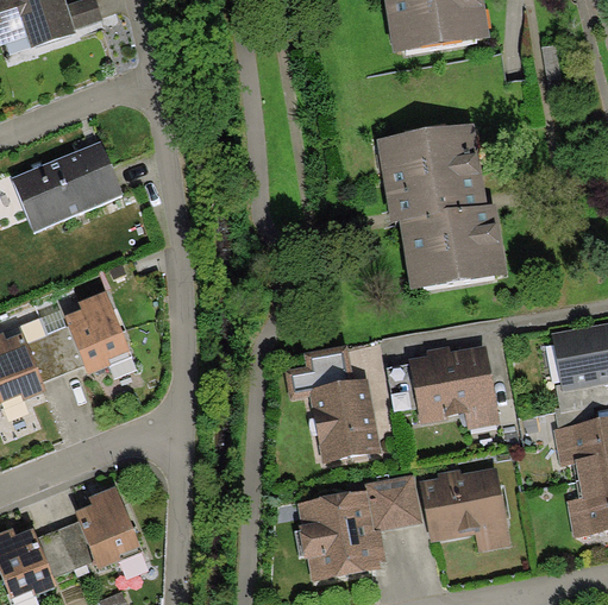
[(0,42),(26,35),(30,46),(75,32),(74,26),(66,2),(64,0),(0,0),(0,42)]
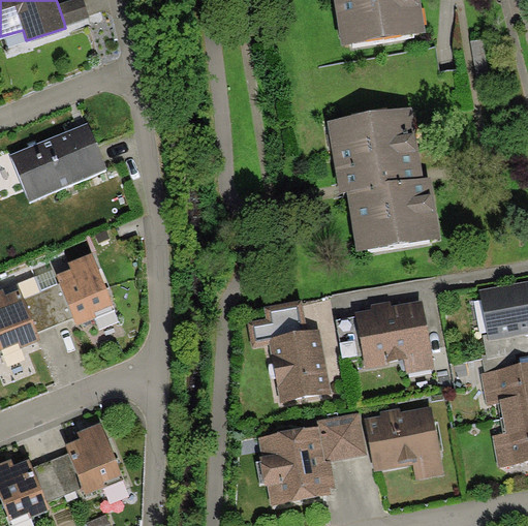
[(63,0),(57,2),(64,23),(88,14),(83,0),(63,0)]
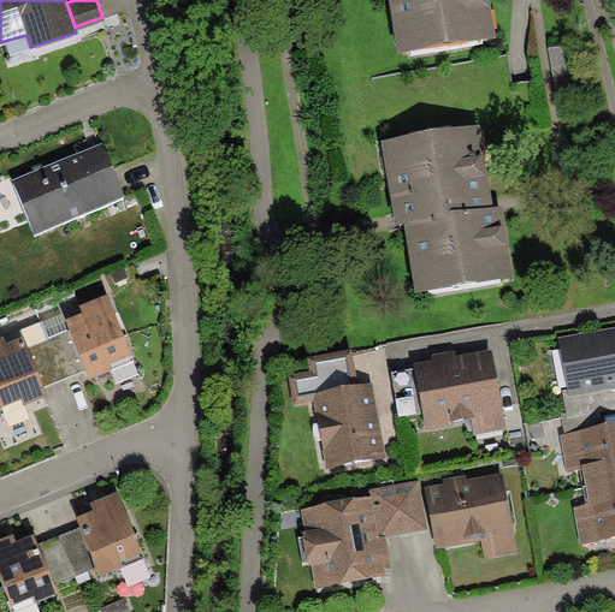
[(388,0),(396,53),(495,37),(489,0),(388,0)]
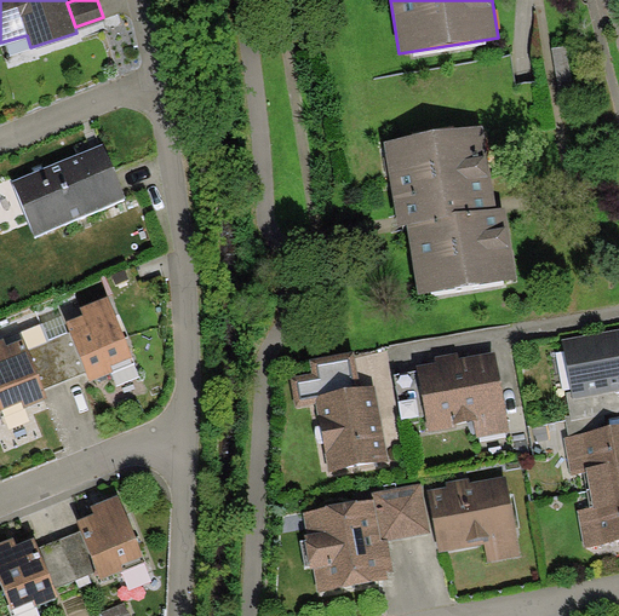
[(482,125),(383,140),(397,226),(406,225),(417,295),(516,278),(505,207),(497,208),(482,125)]
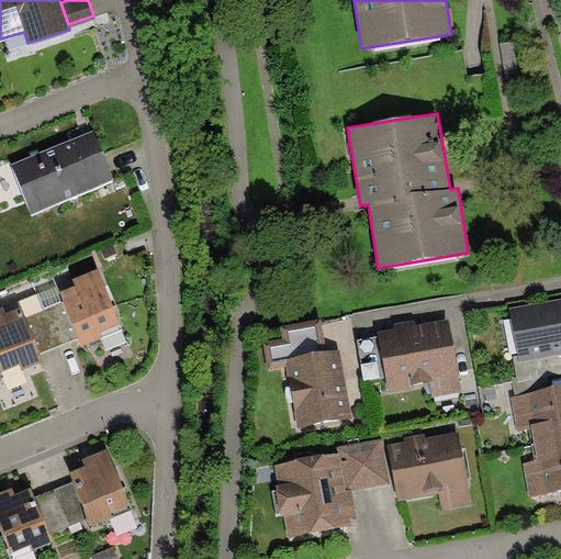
[(31,213),(113,179),(92,130),(11,163),(31,213)]
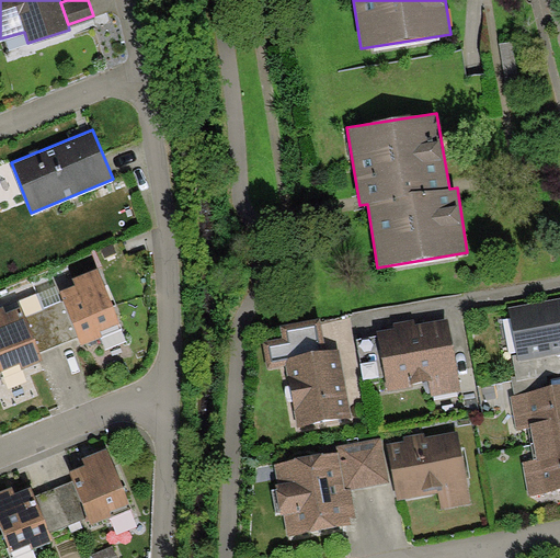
[(73,285),(59,291),(61,298),(77,336),(80,343),(121,327),(98,268),(71,277),(73,285)]
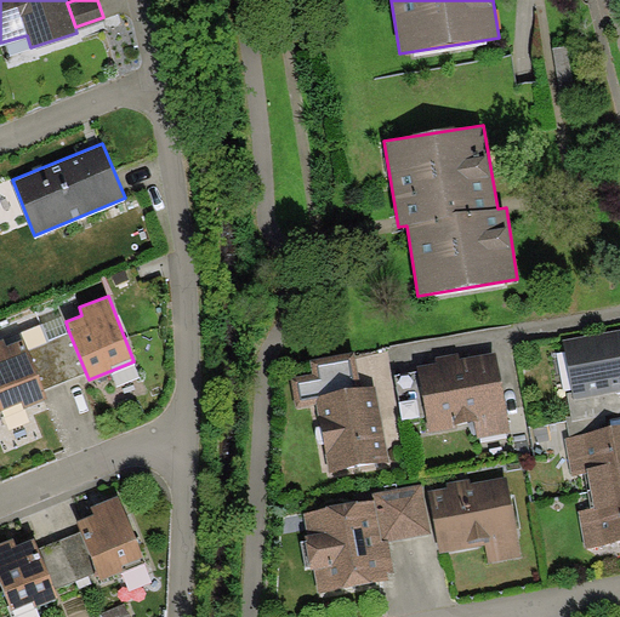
[(572,390),(573,398),(619,388),(619,327),(562,338),(572,390)]
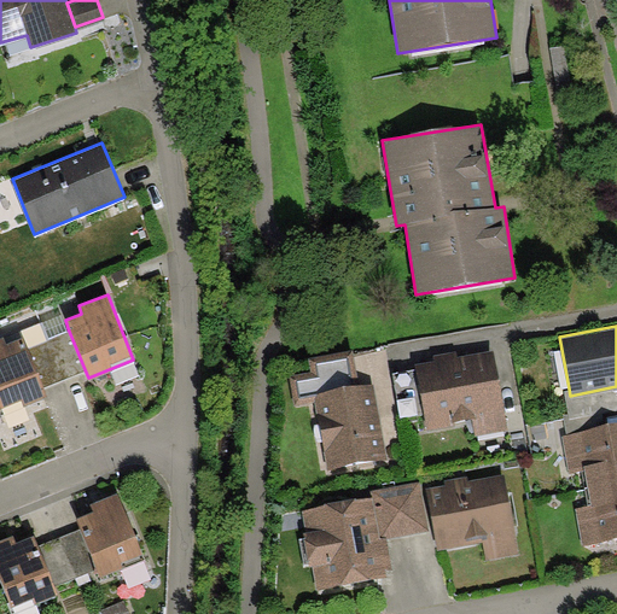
[(44,328),(22,337),(42,385),(85,369),(68,328),(47,337),(44,328)]
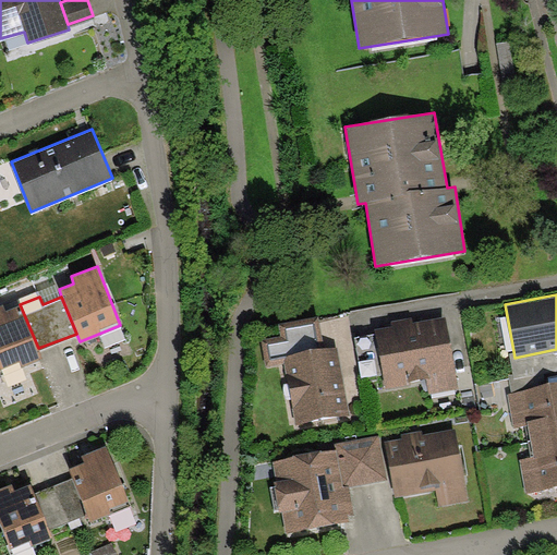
[(38,348),(20,304),(7,311),(3,303),(0,304),(0,370),(19,362),(21,366),(43,358),(38,348)]
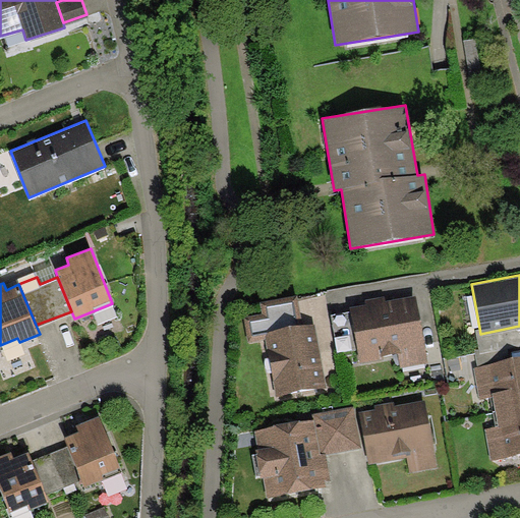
[(302,324),(296,294),(260,301),(262,311),(243,315),(247,340),(266,337),(265,331),(302,324)]
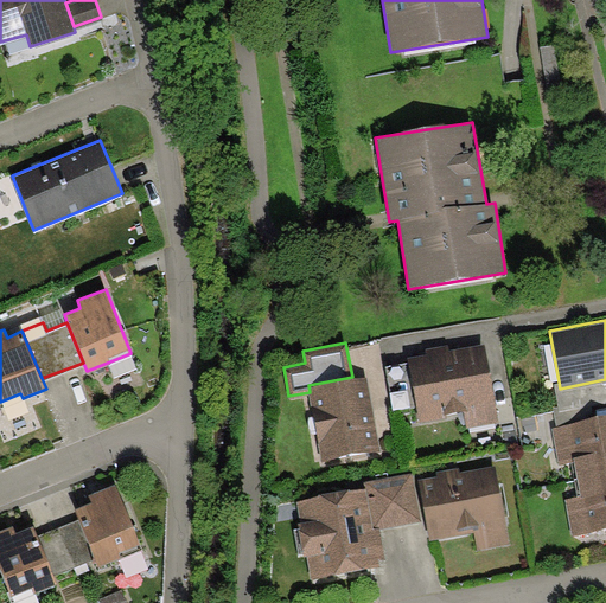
[(427,353),(407,357),(418,422),(461,415),(464,425),(497,419),(485,342),(448,348),(448,342),(426,347),(427,353)]
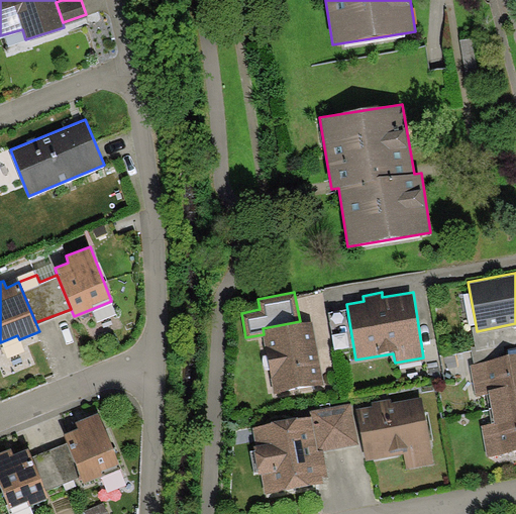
[(273,392),(323,383),(312,320),(300,321),(263,328),(264,334),(273,392)]
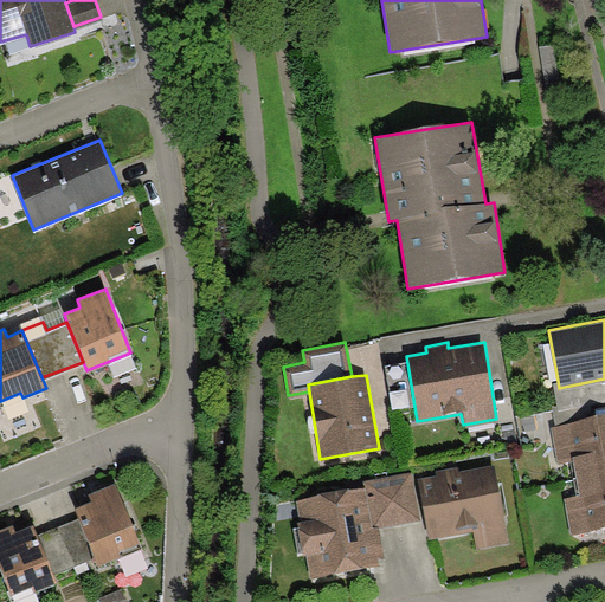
[(604,399),(604,379),(559,388),(558,381),(553,381),(557,405),(558,408),(590,402),(604,399)]
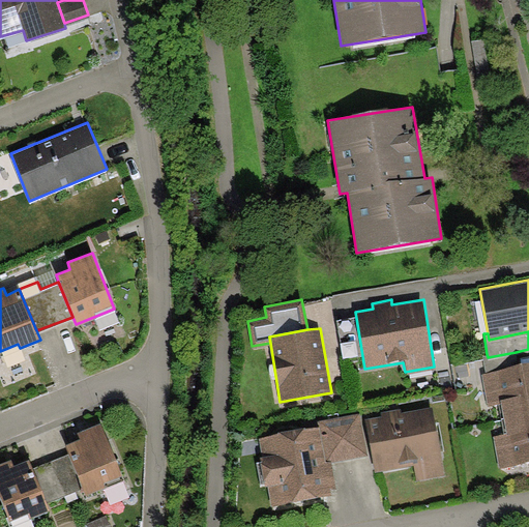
[(518,366),(516,352),(488,357),(487,354),(482,355),(486,372),(518,366)]
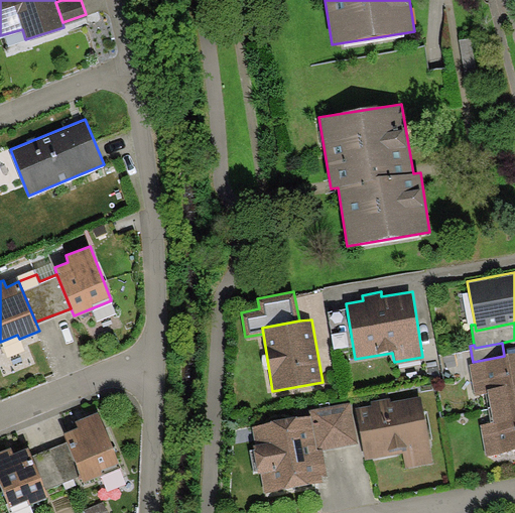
[(487,392),(489,406),(514,401),(514,353),(504,356),(473,362),(468,363),(474,394),(487,392)]
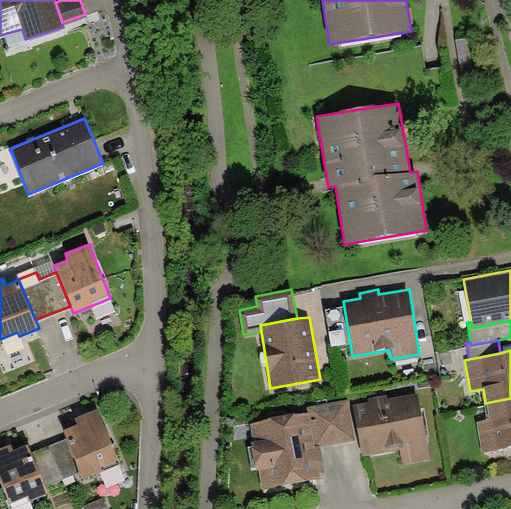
[(368,400),(352,403),(362,454),(399,447),(402,462),(429,457),(417,392),(386,397),(385,392),(367,395),(368,400)]
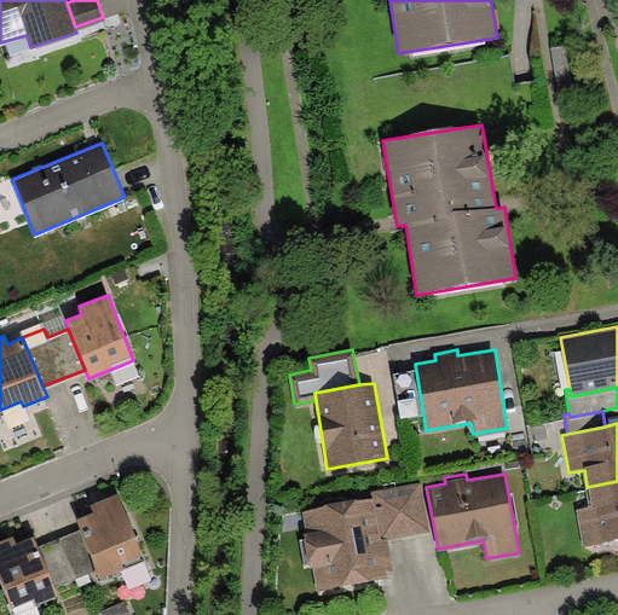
[(370,489),(371,497),(373,497),(380,538),(387,537),(428,529),(420,480),(370,489)]
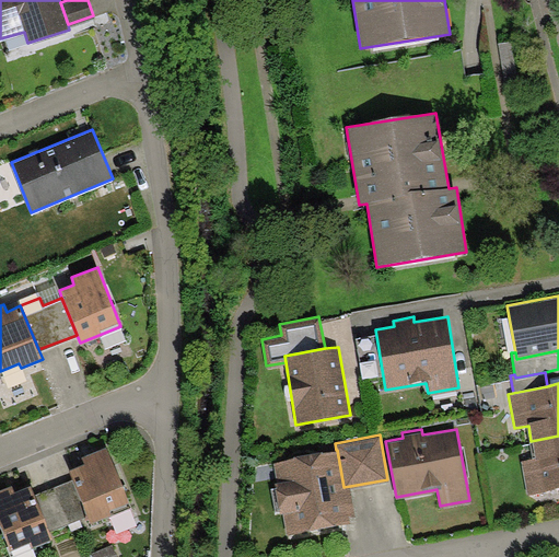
[(558,436),(531,441),(534,456),(521,460),(527,494),(558,487),(558,436)]
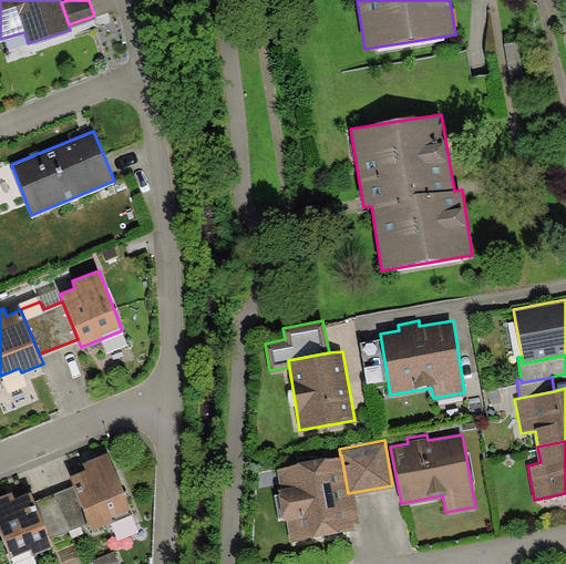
[(130,509),(107,452),(82,462),(85,470),(70,477),(73,484),(88,521),(91,530),(112,521),(111,516),(130,509)]
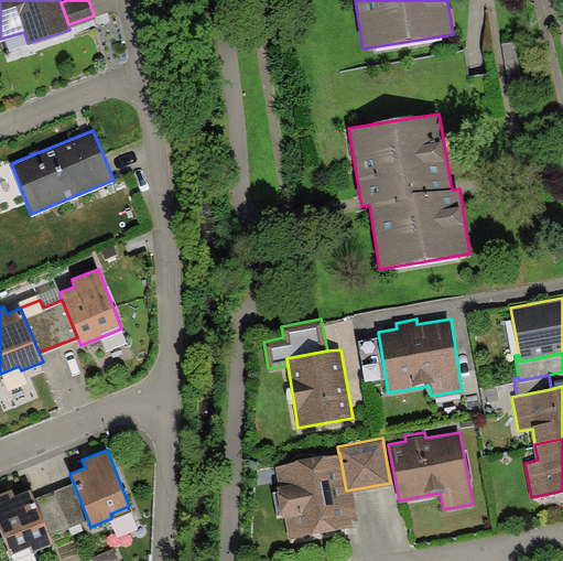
[(338,453),(275,464),(280,487),(277,487),(281,517),(285,516),(289,537),(352,526),(350,519),(358,518),(353,489),(346,491),(339,453),(338,453)]
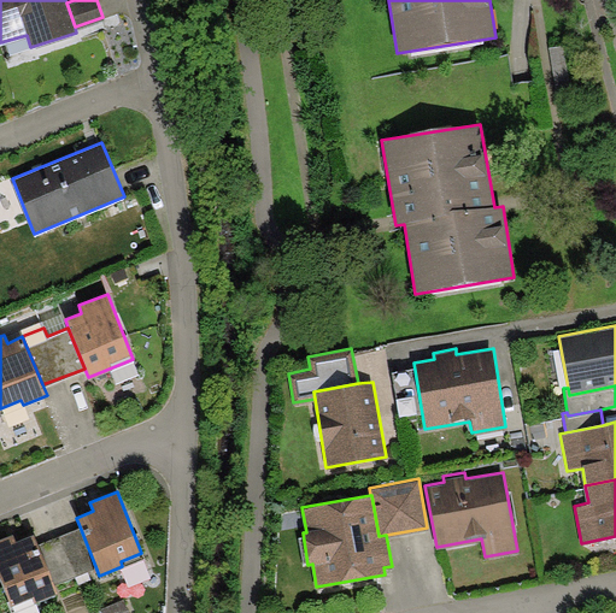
[(95,566),(80,526),(36,543),(52,583),(95,566)]
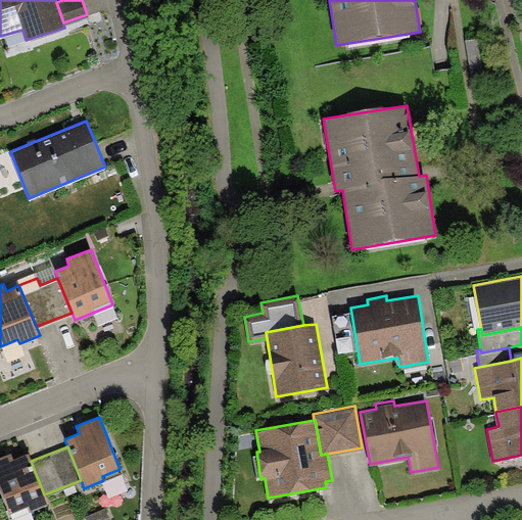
[(11,454),(0,458),(0,492),(8,513),(28,506),(26,502),(44,494),(31,461),(29,454),(13,459),(11,454)]
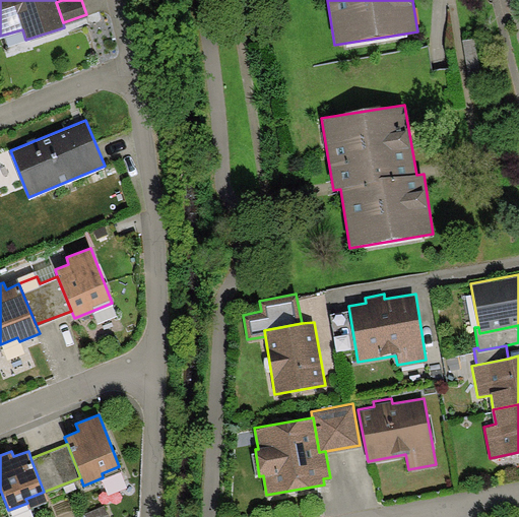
[(109,516),(104,503),(84,511),(86,516),(109,516)]
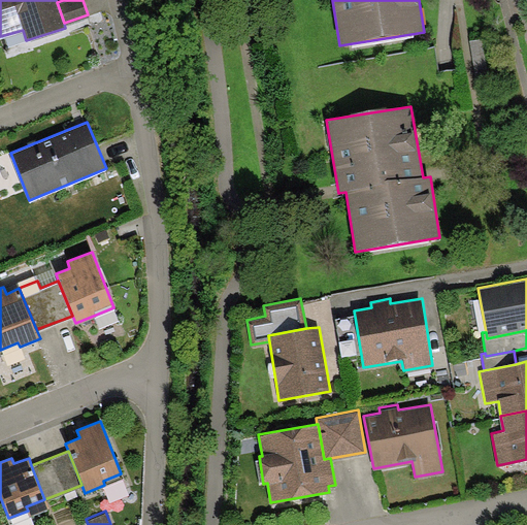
All buildings are outlined.
